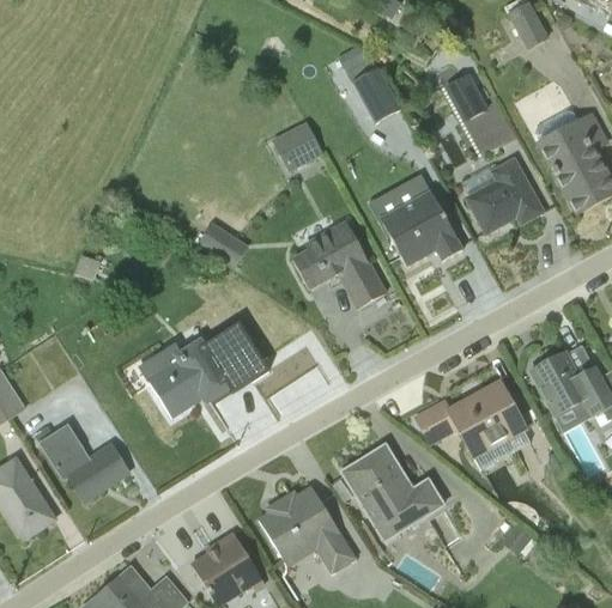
[(385,0),(380,7),(392,14),(399,0),(385,0)]
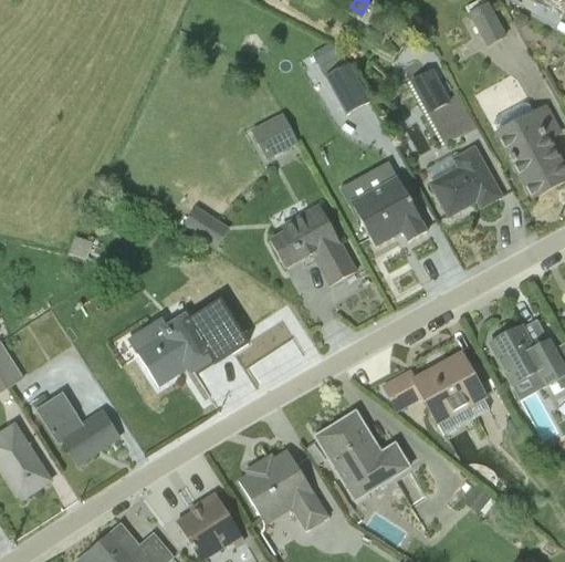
[(474,0),(464,6),(487,44),(508,33),(487,0),(474,0)]
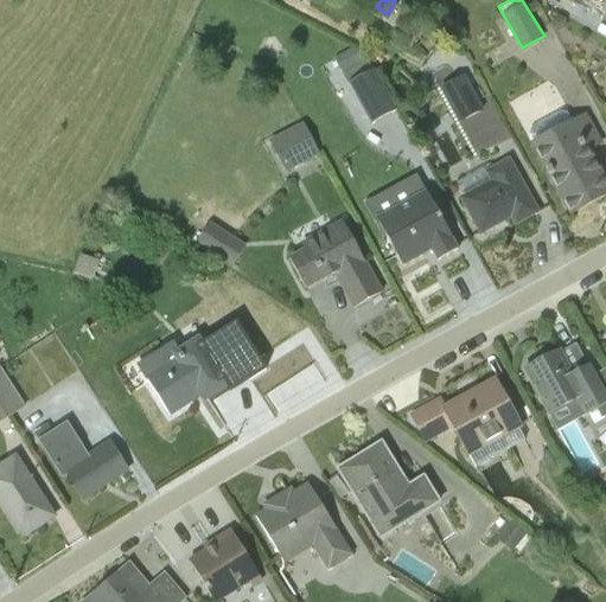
[(363,46),(338,61),(370,119),(396,104),(363,46)]
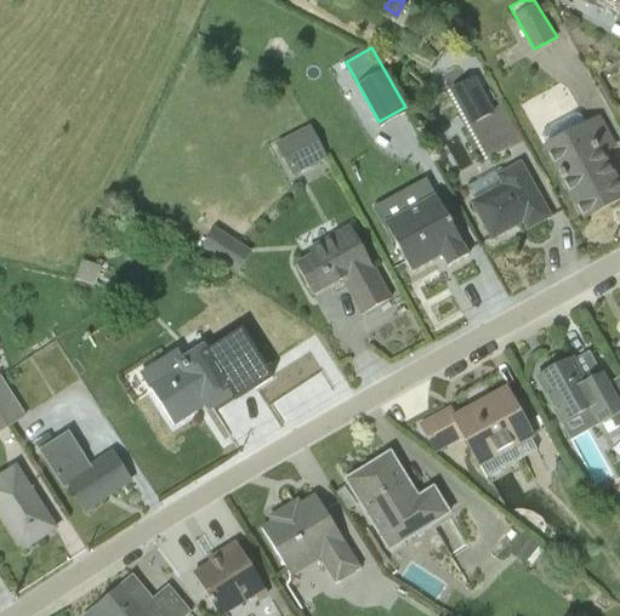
[(475,73),(450,86),(471,121),(494,107),(475,73)]
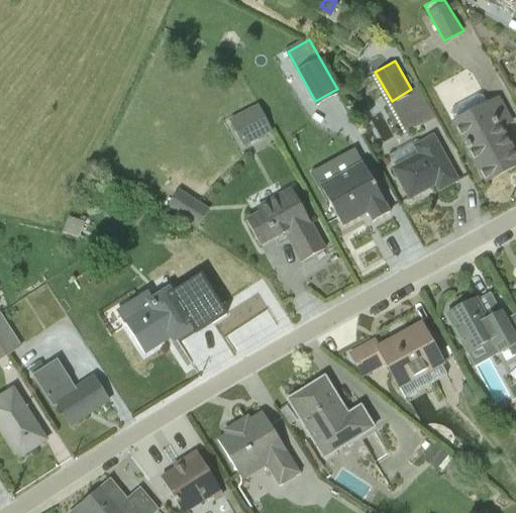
[(453,117),(487,179),(515,165),(515,151),(501,127),(514,119),(500,93),(487,100),(484,94),(479,92),(453,107),(451,111),(455,116),(453,117)]
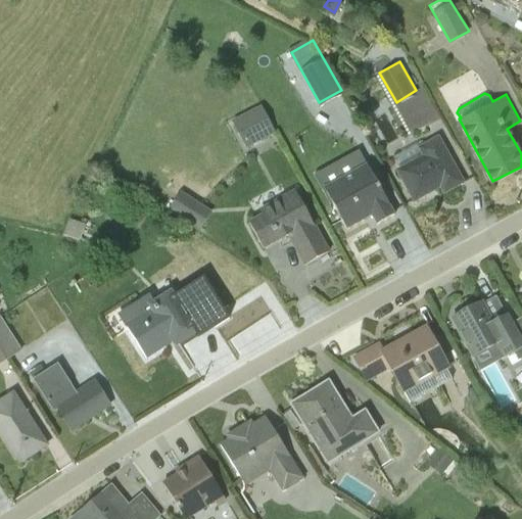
[(259,102),(231,118),(246,144),(275,129),(259,102)]
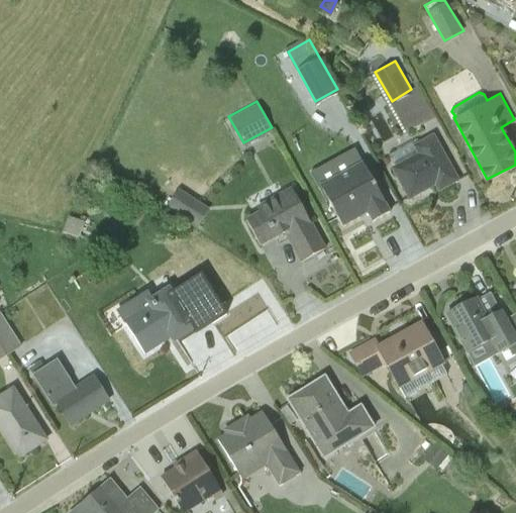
[(413,139),(390,154),(395,162),(391,165),(410,196),(435,181),(438,188),(457,177),(431,133),(415,143),(413,139)]
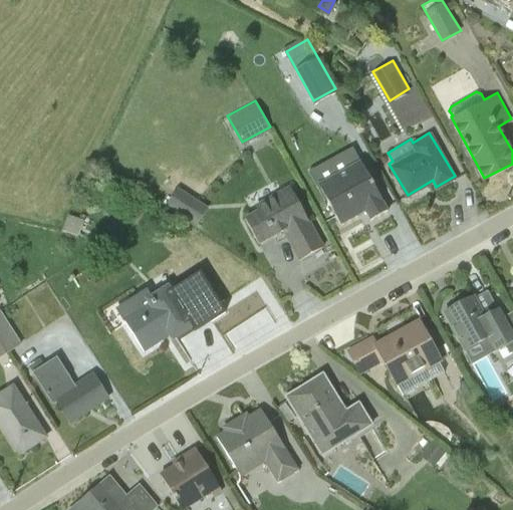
[(360,159),(319,182),(341,222),(365,209),(370,218),(388,208),(360,159)]
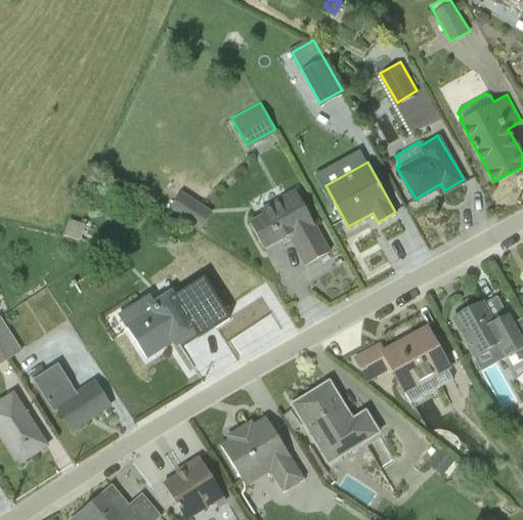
[(181,187),(168,208),(201,228),(213,209),(181,187)]
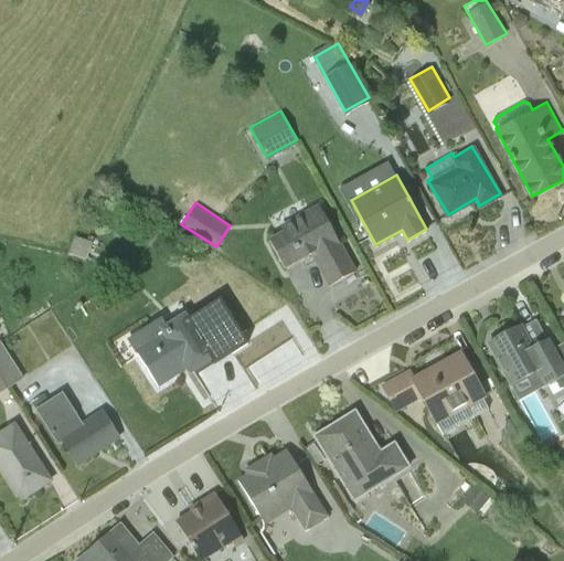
[(269,237),(286,266),(312,251),(330,283),(355,270),(319,202),(279,223),(283,230),(269,237)]
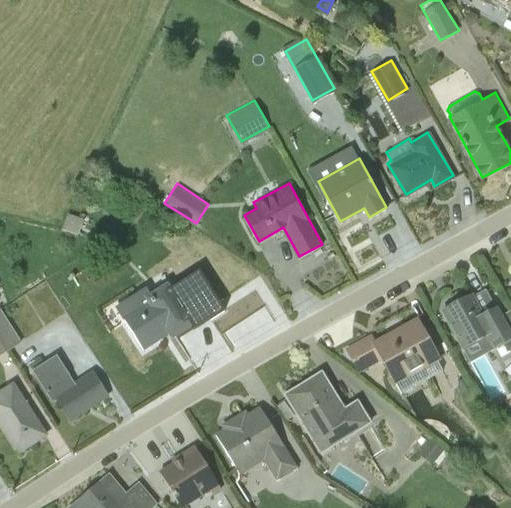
[(68,211),(62,226),(78,231),(84,217),(68,211)]
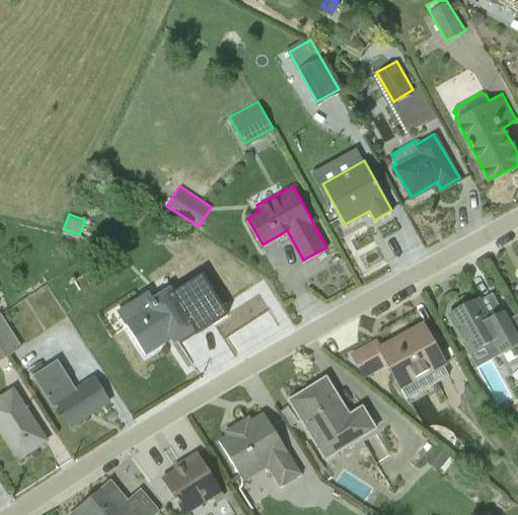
[(201,273),(172,291),(195,326),(194,327),(197,332),(227,312),(201,273)]
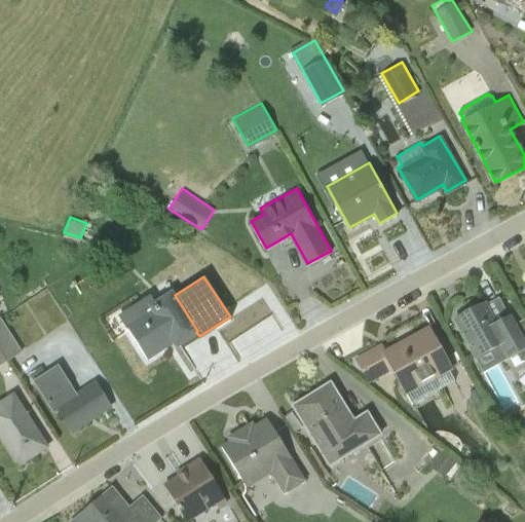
[(119,312),(147,357),(173,340),(176,345),(196,332),(197,331),(175,295),(166,283),(149,294),(153,301),(139,310),(135,303),(119,312)]
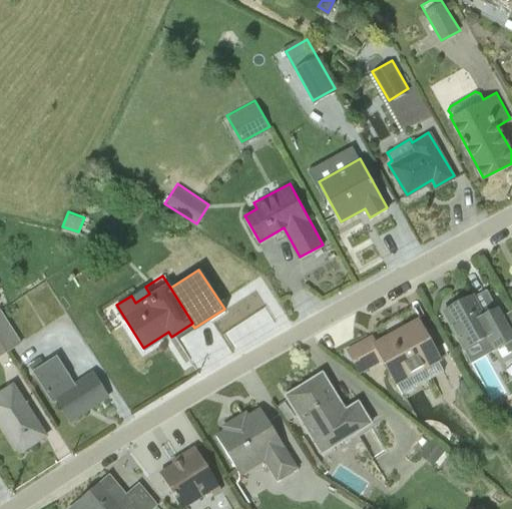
[(454,300),(446,303),(444,310),(472,360),(511,337),(511,330),(498,306),(486,314),(473,295),(459,302),(454,300)]
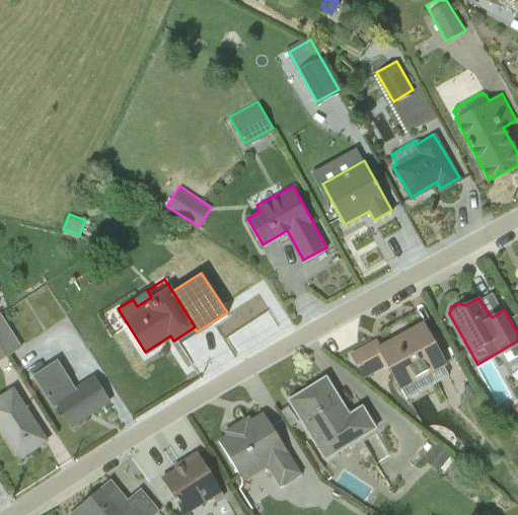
[(0,344),(7,354),(21,345),(0,310),(0,344)]
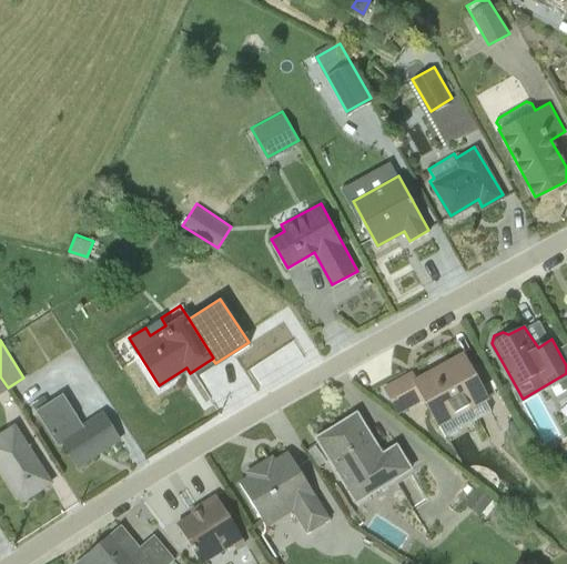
[(464,353),(418,379),(413,371),(385,386),(401,410),(424,398),(437,424),(439,423),(445,434),(490,408),(485,399),(489,396),(464,353)]
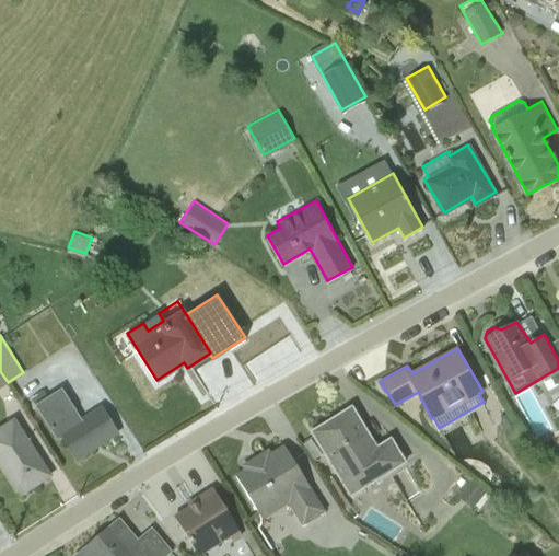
[(43,386),(30,395),(57,437),(65,432),(79,454),(118,429),(101,403),(81,415),(62,386),(48,395),(43,386)]
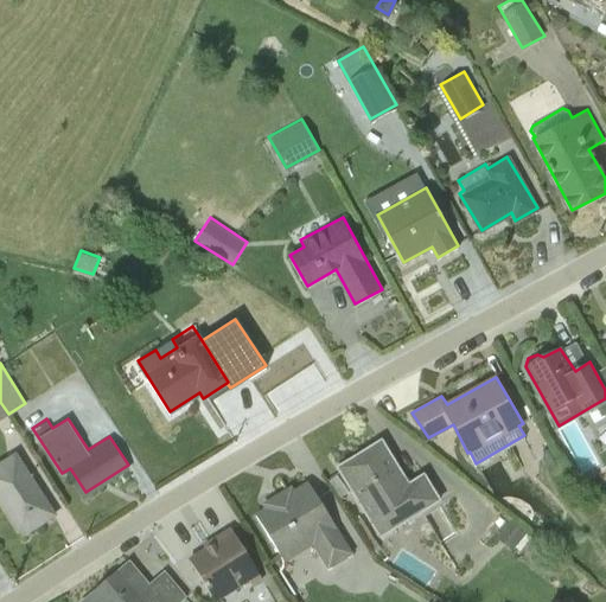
[(383,440),(340,467),(382,535),(440,497),(423,471),(408,480),(383,440)]
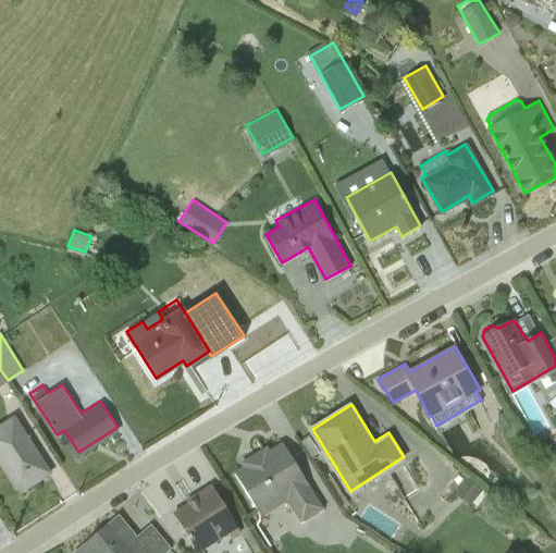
[(50,470),(13,414),(0,422),(0,456),(21,489),(50,470)]
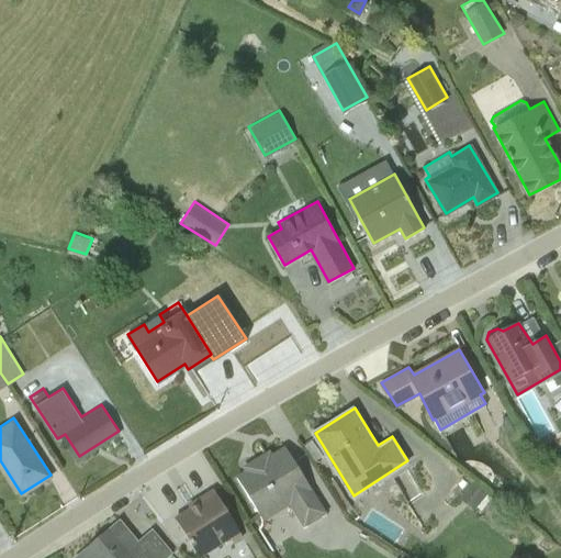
[(255,464),(237,475),(264,520),(290,503),(303,525),(325,512),(285,447),(270,457),(271,460),(257,469),(255,464)]
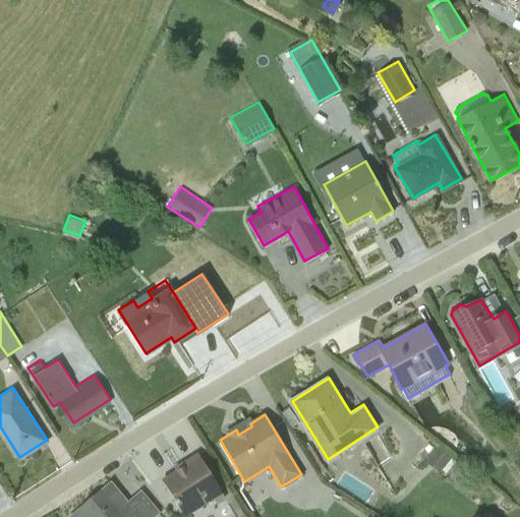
[(440,443),(425,459),(439,470),(442,467),(447,470),(456,457),(440,443)]
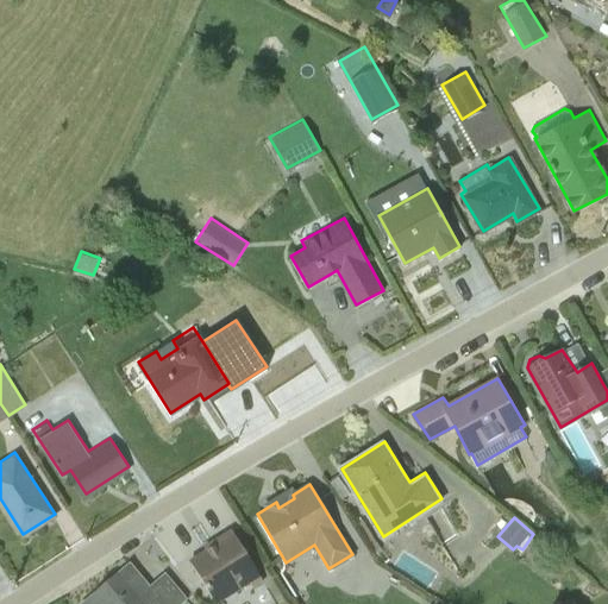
[(220,542),(190,560),(218,603),(251,582),(255,586),(264,580),(232,529),(218,538),(220,542)]
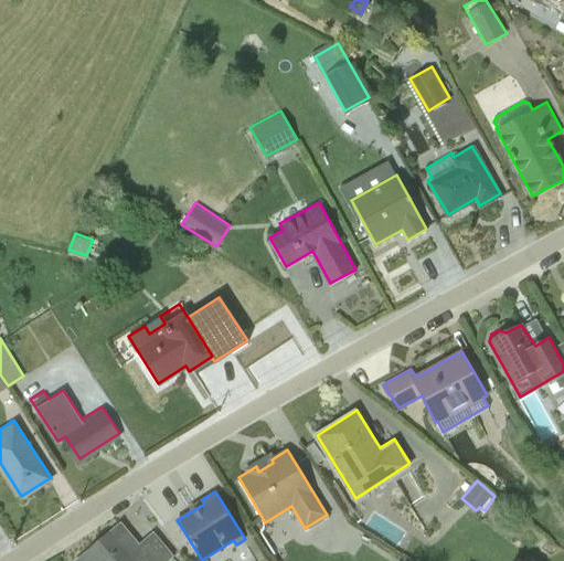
[(120,520),(76,559),(77,560),(165,560),(174,553),(152,529),(138,541),(120,520)]
